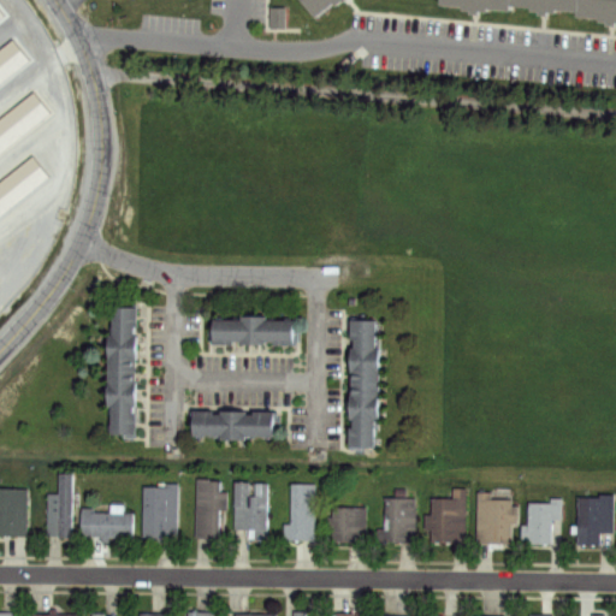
[(302,0),(330,0),(313,13),(302,0)]
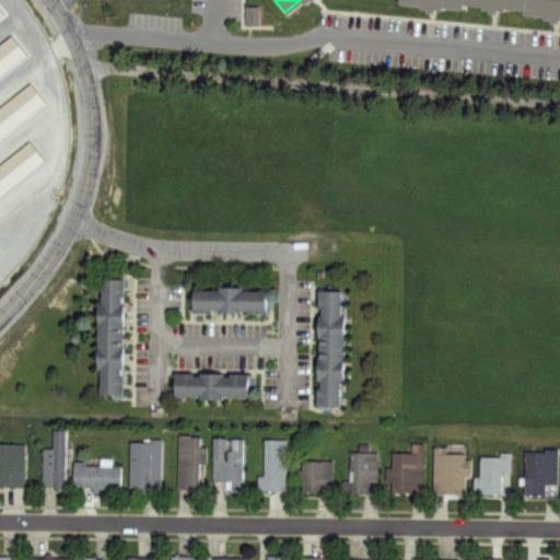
[(398,0),(463,0),(463,3),(462,7),(442,6),(442,8),(432,8),(432,11),(426,10),(426,7),(419,6),(419,3),(398,1),(398,0)]
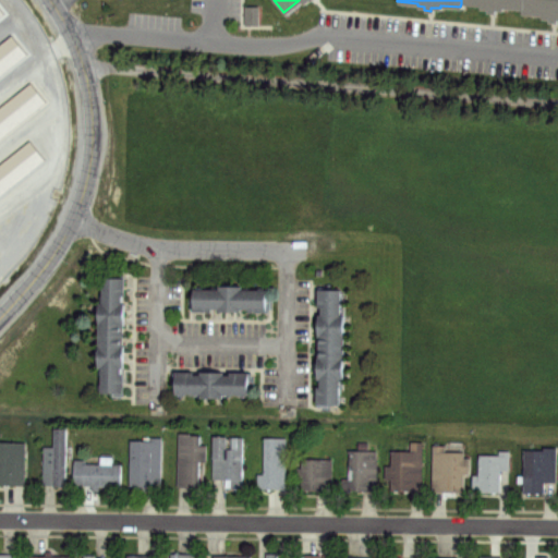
[(525,0),(525,9),(502,7),(502,10),(496,10),(495,13),(485,12),(485,8),(478,7),(478,4),(461,3),(461,0),(525,0)]
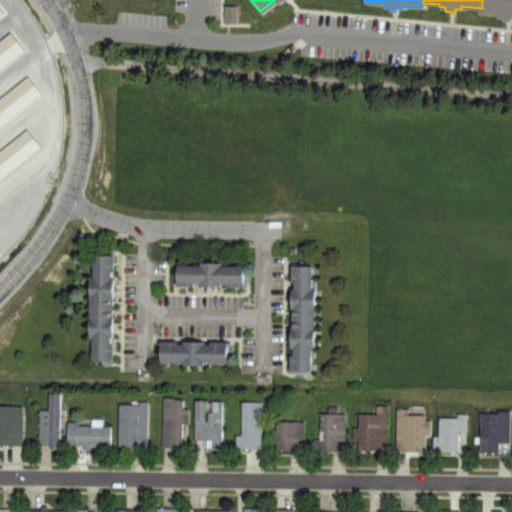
[(511,0),(511,16),(510,16),(510,20),(503,20),(503,16),(497,16),(497,13),(481,11),(482,8),(482,0),(511,0)]
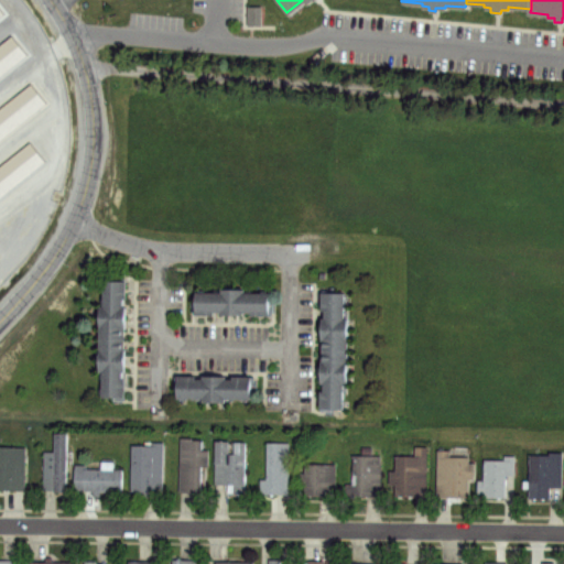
[(255,9),(246,9),(247,25),(255,24),(255,9)]
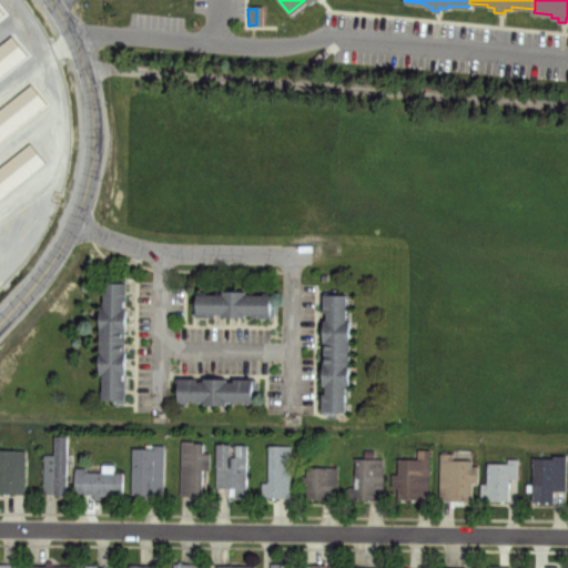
[(0,40),(12,31),(30,53),(0,77),(0,40)]
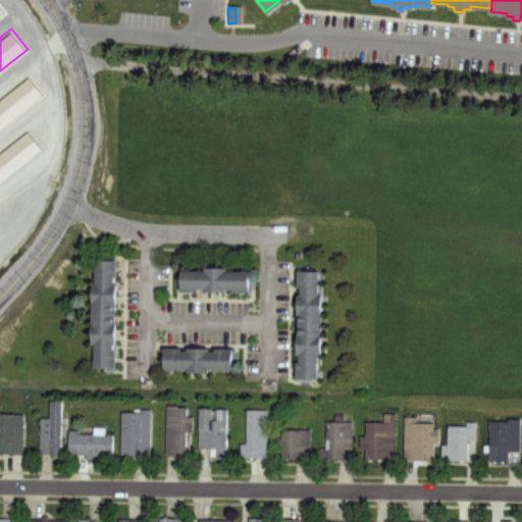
[(96,261),(111,261),(113,366),(94,367),(93,345),(90,345),(89,289),(96,289),(96,261)]
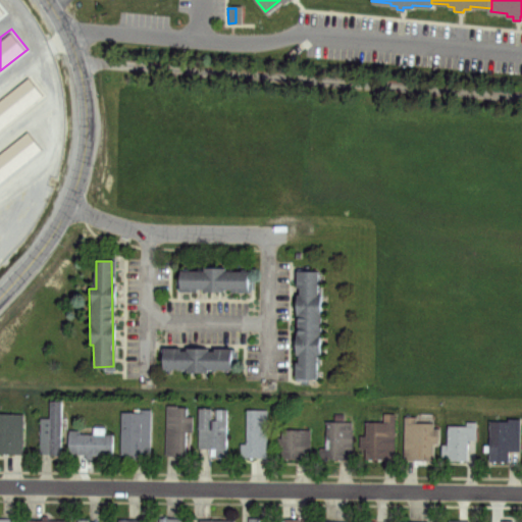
[(204,265),(225,266),(225,270),(250,271),(249,292),(178,289),(179,270),(203,271),(204,265)]
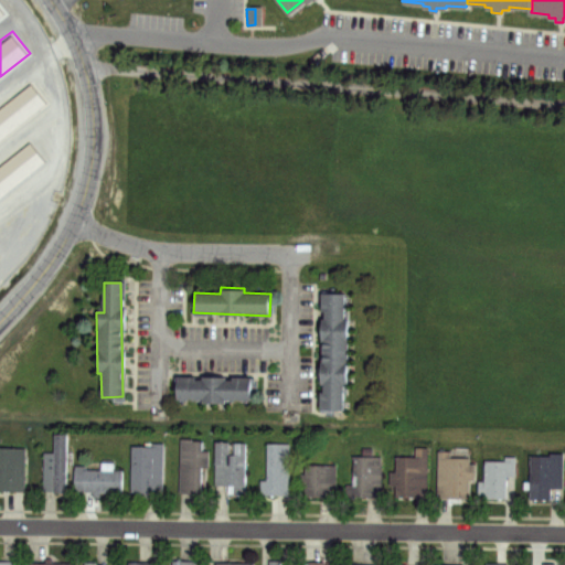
[(323,292),(343,292),(343,319),(347,319),(347,384),(343,384),(343,411),(319,409),(320,317),(322,317),(323,292)]
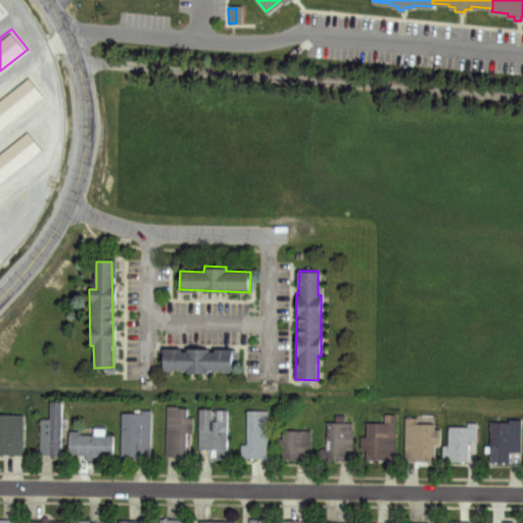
[(163,351),(186,351),(188,348),(207,348),(206,350),(230,351),(230,370),(163,369),(163,351)]
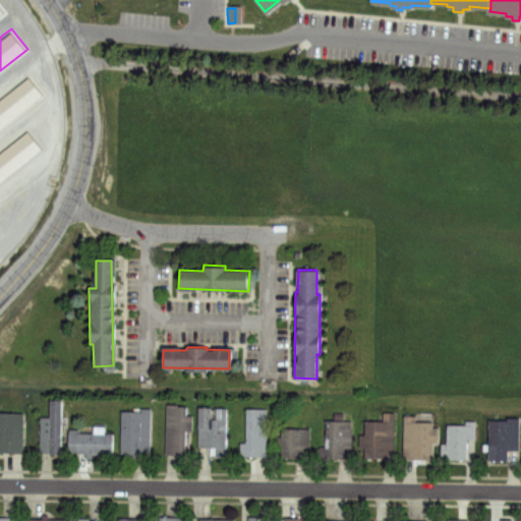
[(50,399),(61,399),(60,454),(39,453),(40,417),(49,418),(50,399)]
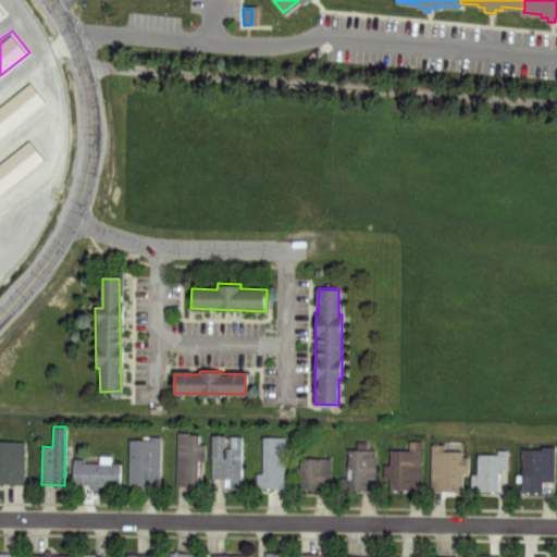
[(177,432),(200,432),(199,444),(206,444),(206,461),(199,461),(198,485),(176,485),(177,432)]
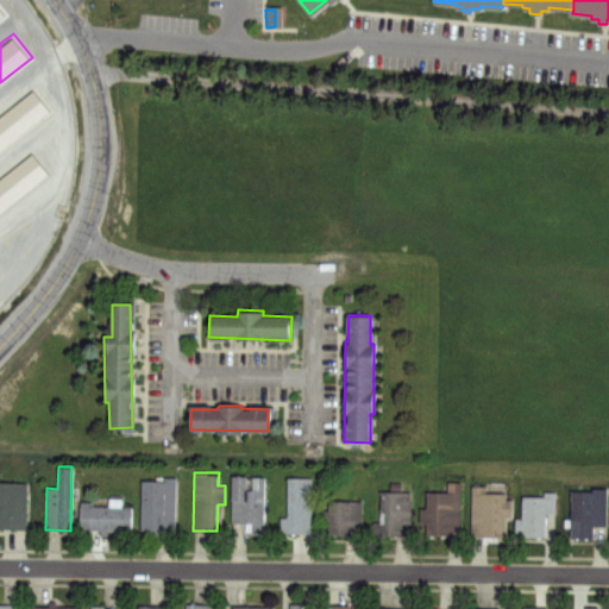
[(157,476),(177,476),(176,532),(140,532),(142,481),(157,482),(157,476)]
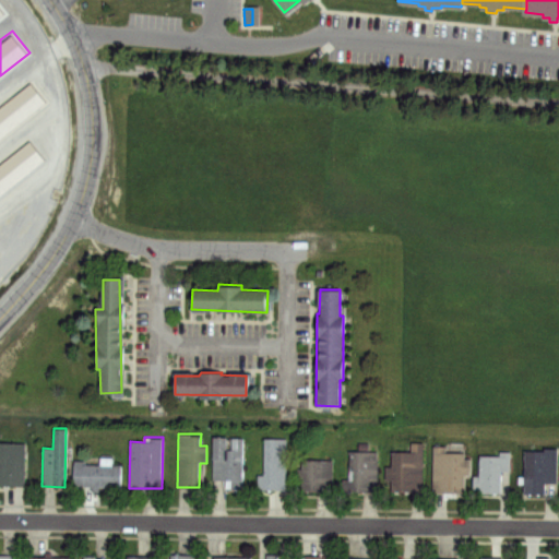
[(213,437),(226,437),(226,449),(232,449),(232,437),(244,438),(242,488),(229,488),(230,478),(212,478),(213,437)]
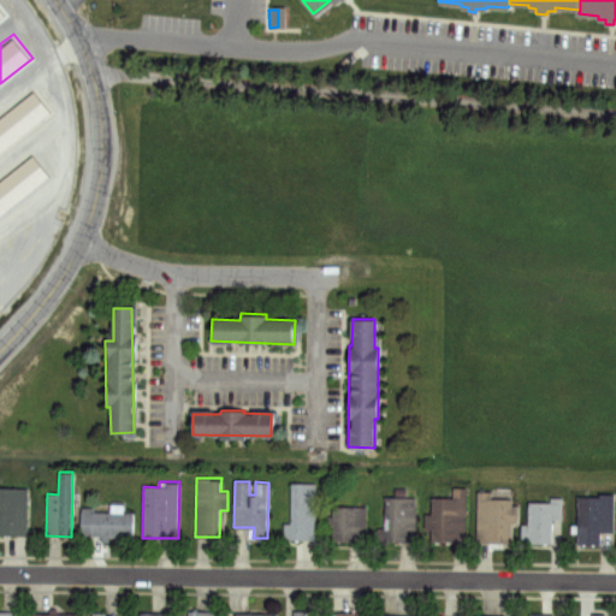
[(292,484),(314,484),(314,538),(285,538),(285,522),(292,522),(292,484)]
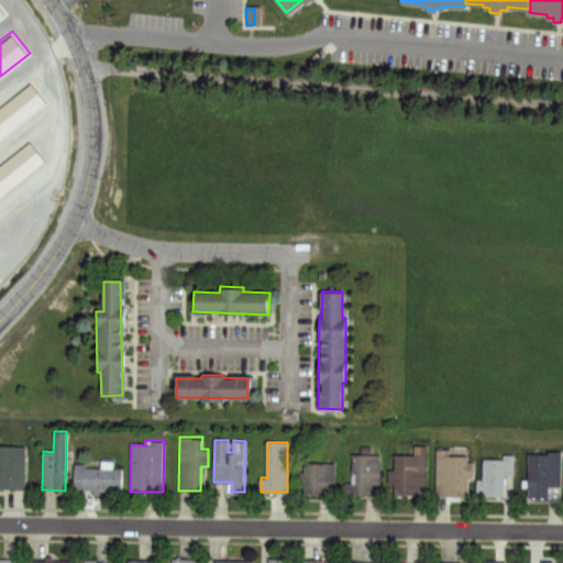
[(0,445),(24,445),(24,490),(0,489),(0,445)]
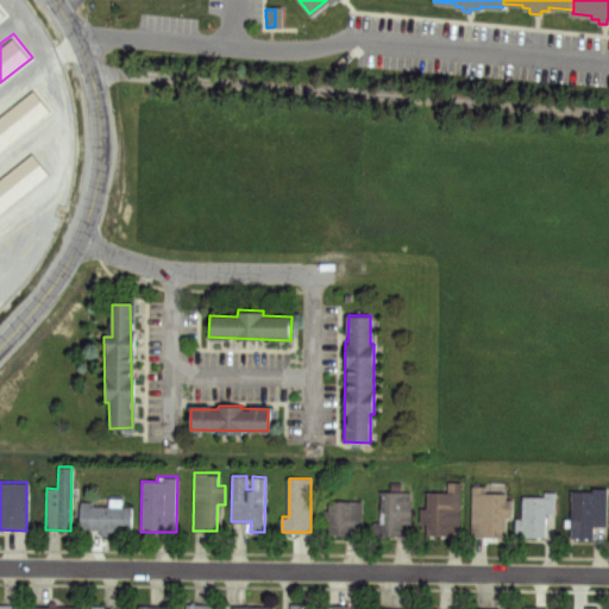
[(449,482),(462,482),(460,535),(426,534),(426,491),(449,493),(449,482)]
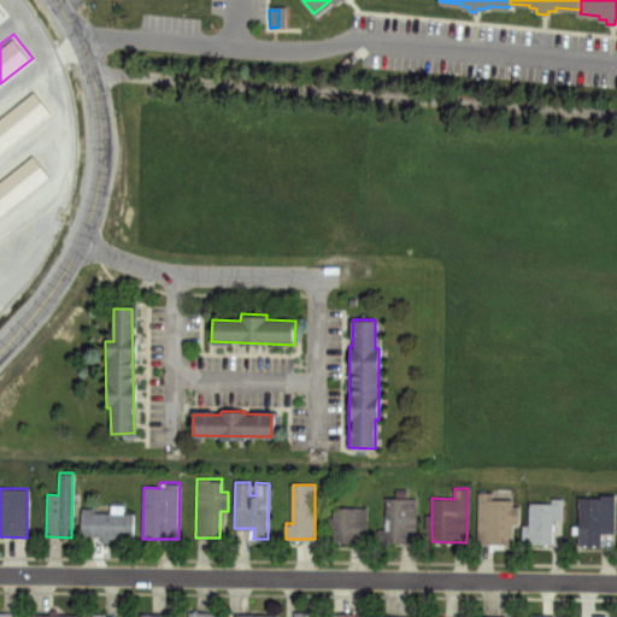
[(480,492),(492,492),(492,499),(512,499),(512,505),(519,505),(519,526),(513,526),(513,544),(479,542),(480,492)]
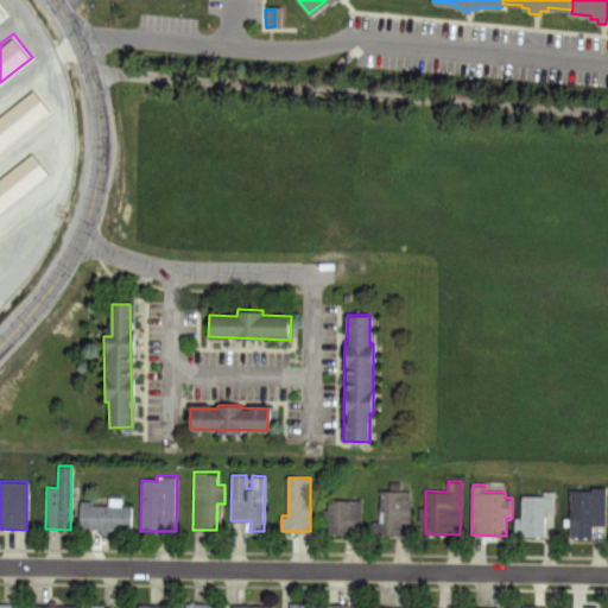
[(591,487),(607,487),(607,525),(594,525),(593,534),(572,533),(574,492),(591,492),(591,487)]
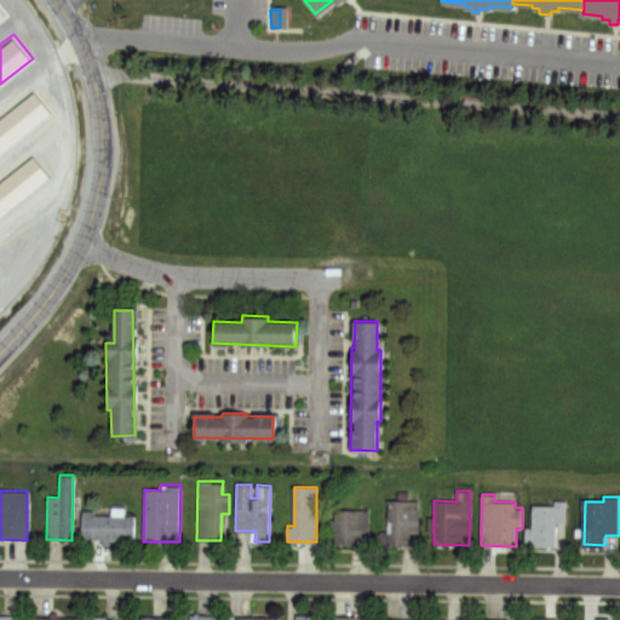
[(388,500),(419,501),(418,545),(386,544),(388,500)]
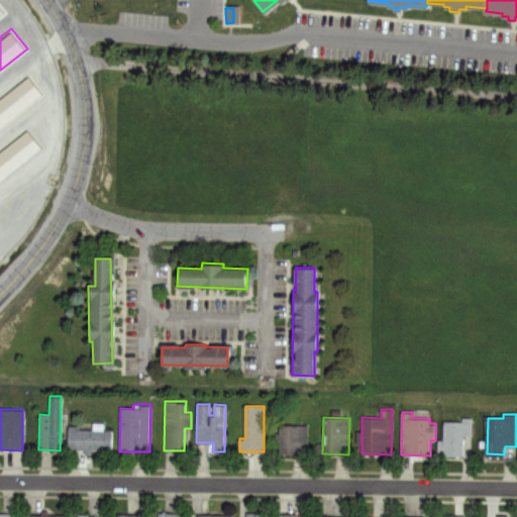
[(462,417),(472,417),(472,436),(463,436),(463,456),(442,456),(443,421),(461,421),(462,417)]
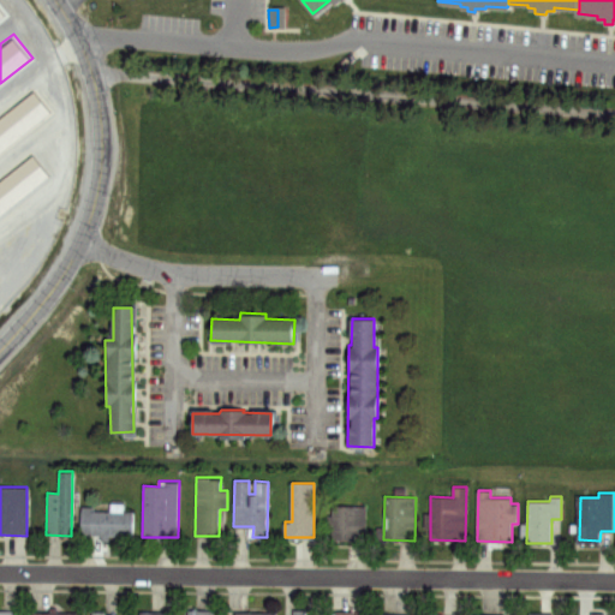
[(332,505),(365,506),(365,533),(356,533),(356,539),(332,539),(332,505)]
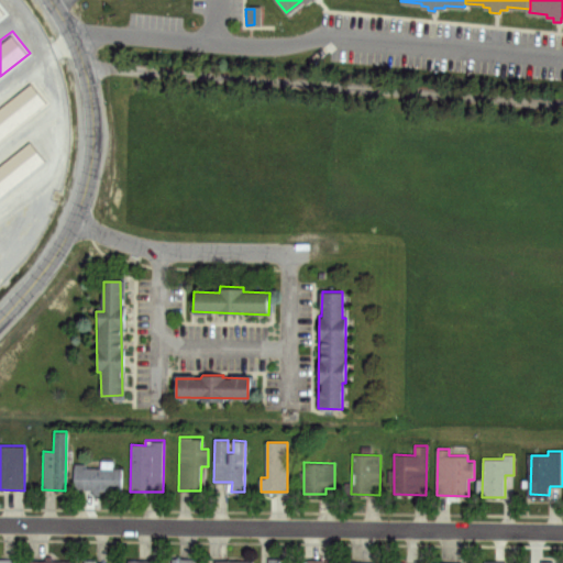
[(74,463),(86,463),(86,467),(122,468),(122,490),(74,489),(74,463)]
